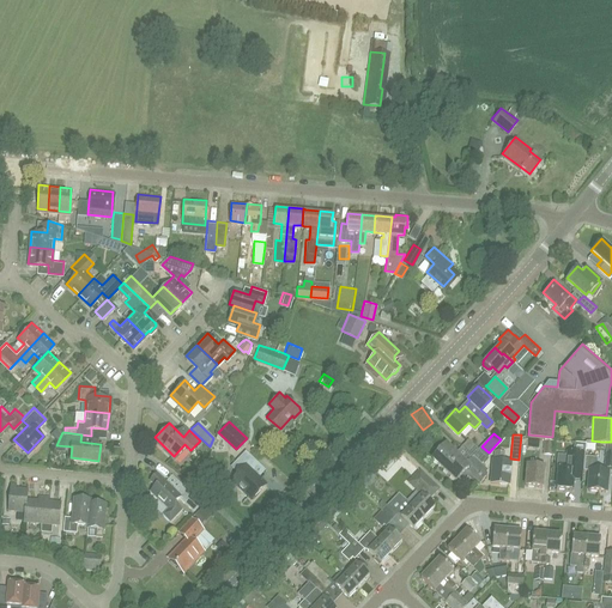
[(292,444),(302,447),(303,438),(294,436),(292,444)]
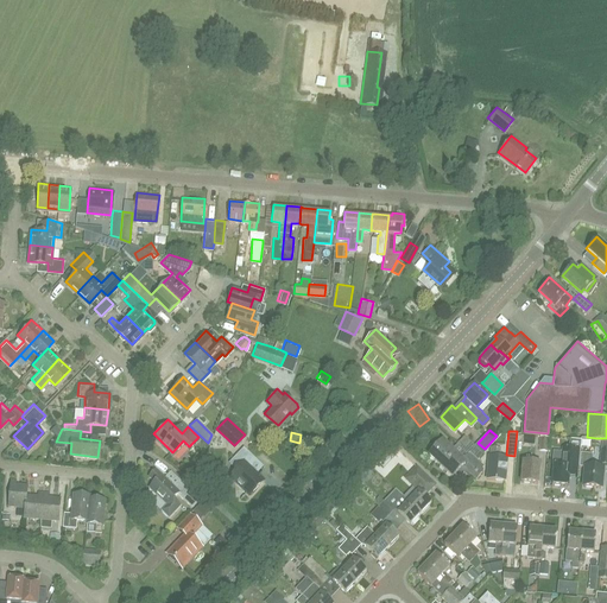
[(478,456),(482,450),(463,433),(459,438),(478,456)]
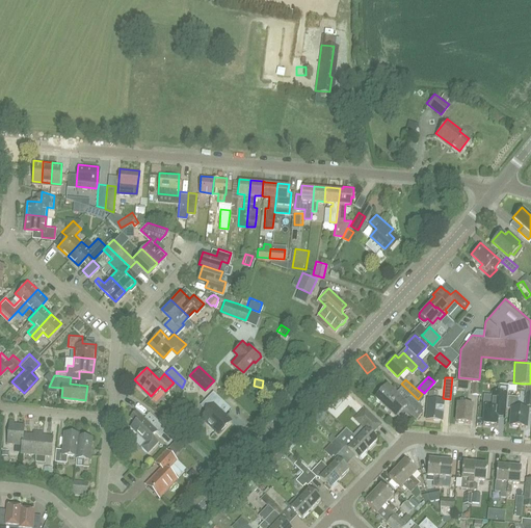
[(478,393),(479,380),(472,379),(470,392),(478,393)]
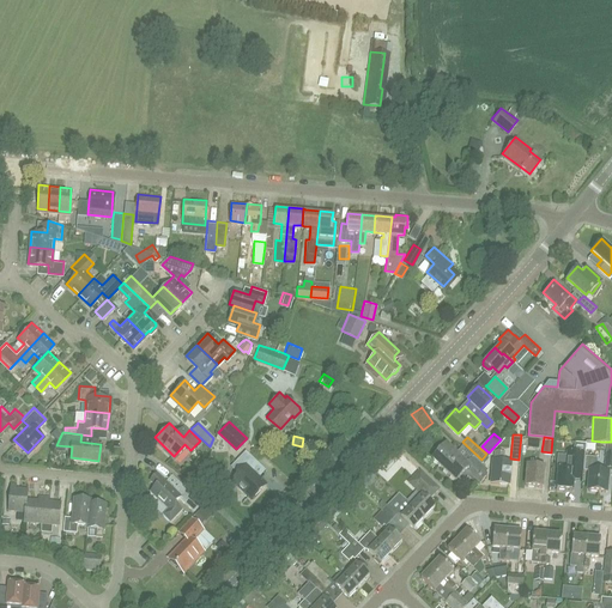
[(435,453),(432,455),(438,461),(455,478),(456,476),(466,466),(477,476),(480,480),(486,474),(485,469),(484,468),(486,467),(472,454),(466,460),(462,456),(455,449),(446,441),(446,442),(443,439),(440,441),(432,448),(434,450),(435,453)]
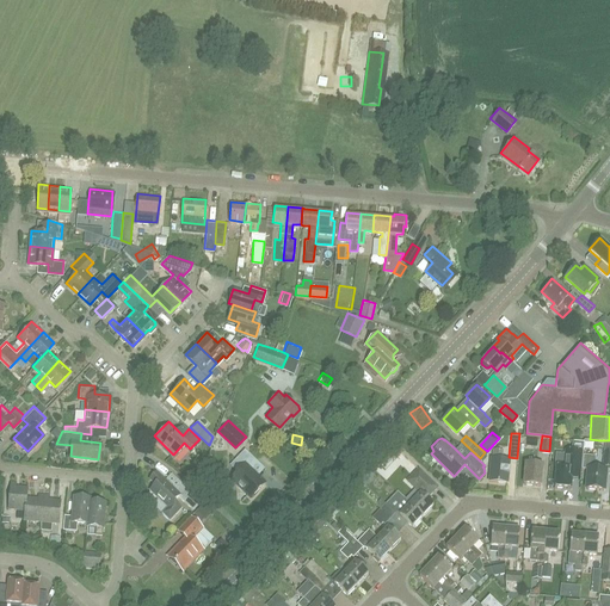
[(609,440),(599,440),(599,445),(603,446),(602,462),(609,463),(609,440)]
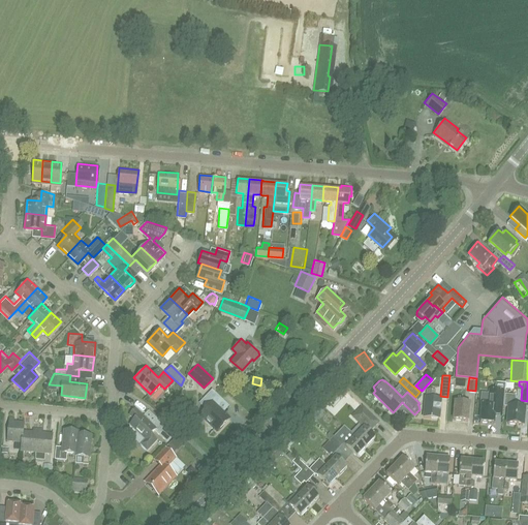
[(340,384),(336,389),(342,395),(346,390),(340,384)]
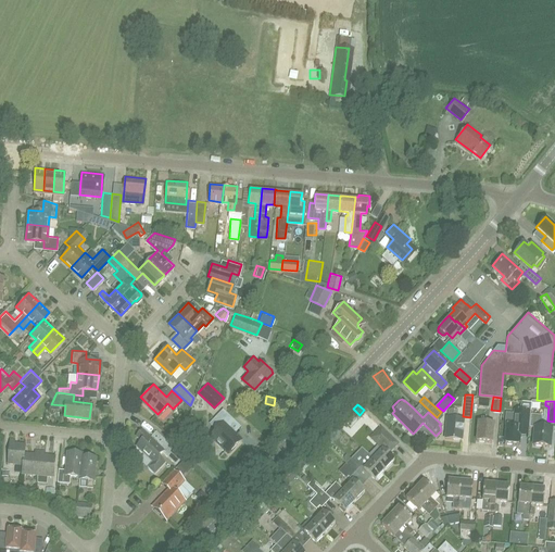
[(235,444),(241,438),(226,424),(234,417),(223,406),(210,421),(217,427),(211,435),(228,450),(234,443),(235,444)]
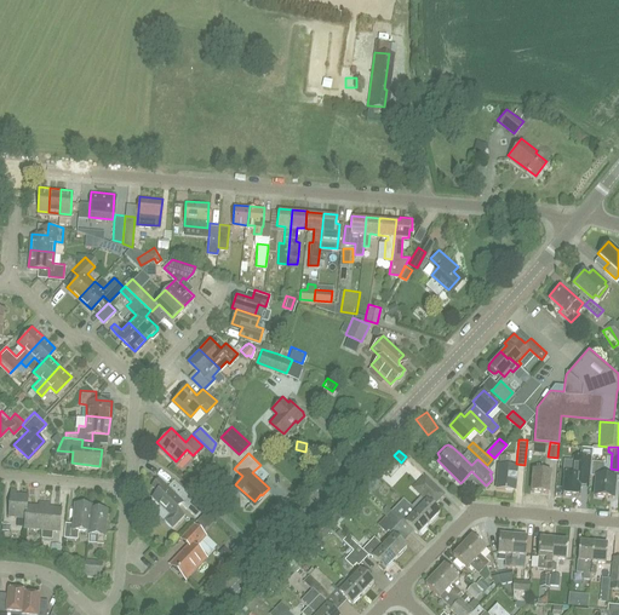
[(516,464),(509,463),(509,454),(500,453),(499,463),(498,463),(496,486),(514,487),(516,464)]
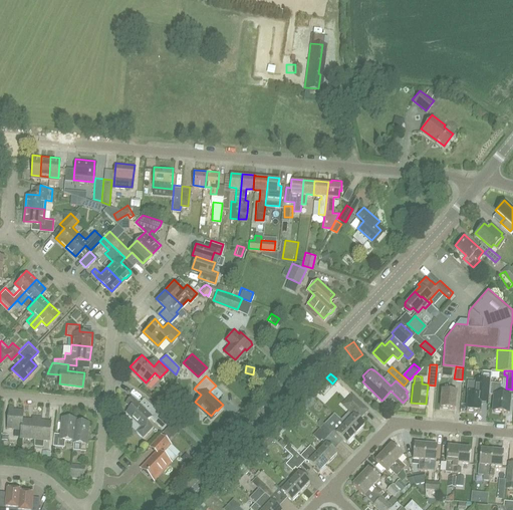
[(467,391),(466,408),(479,409),(480,401),(486,401),(487,402),(487,401),(488,392),(488,393),(490,378),(480,377),(475,376),(474,379),(467,379),(466,391),(467,391)]
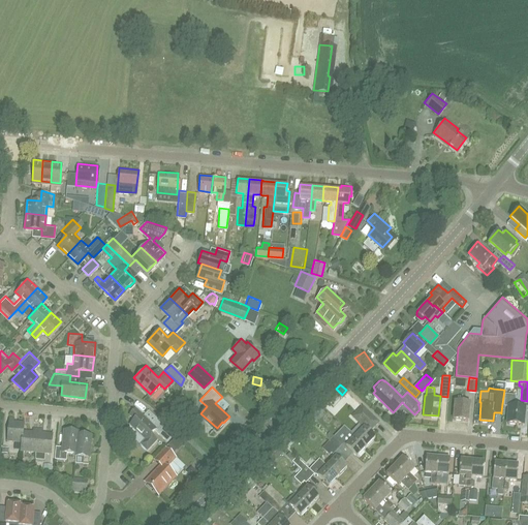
[(503,403),(509,404),(507,421),(522,422),(524,405),(514,404),(515,393),(504,392),(503,403)]
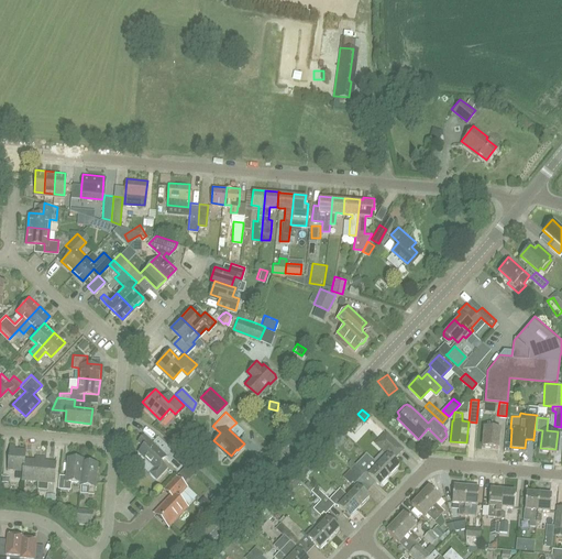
[(497,445),(499,426),(484,425),(482,444),(497,445)]
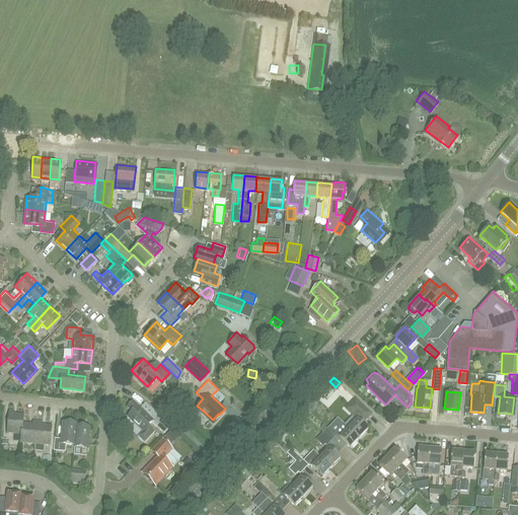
[(349,425),(359,436),(368,427),(362,421),(372,411),(355,395),(347,405),(354,411),(352,413),(357,417),(349,425)]
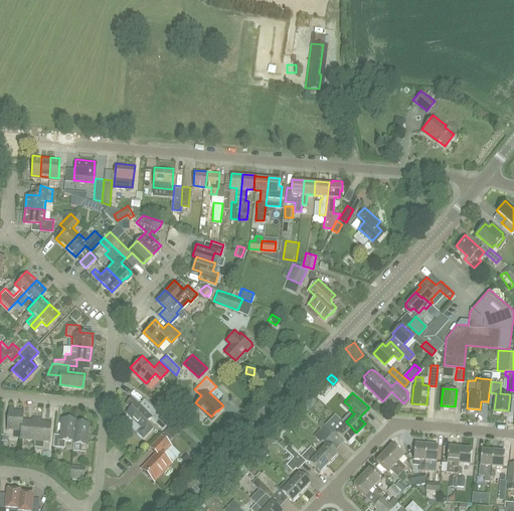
[(148,410),(139,401),(132,395),(126,401),(130,406),(125,411),(141,426),(136,431),(142,437),(152,426),(146,420),(150,415),(161,427),(167,420),(152,406),(148,410)]
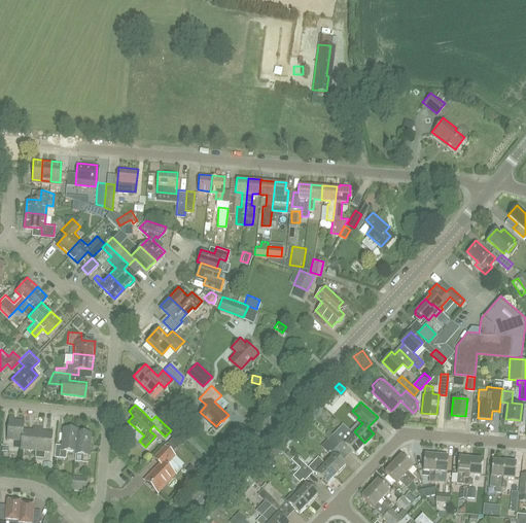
[(22,439),(23,428),(23,419),(13,419),(13,415),(8,414),(7,438),(22,439)]
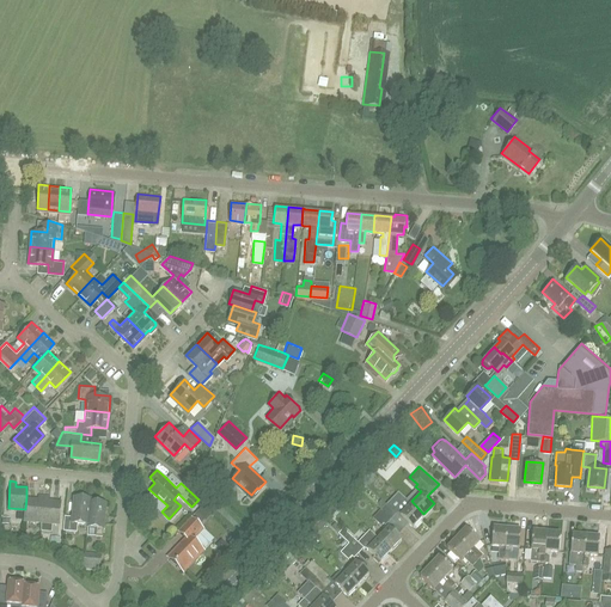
[(464,492),(470,486),(463,480),(457,488),(464,492)]
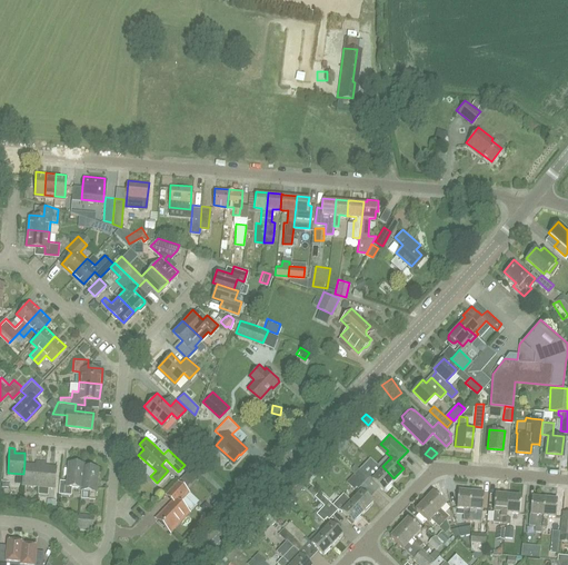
[(370,455),(366,459),(372,466),(368,472),(372,476),(372,477),(381,485),(385,488),(394,478),(382,466),(377,462),(370,455)]
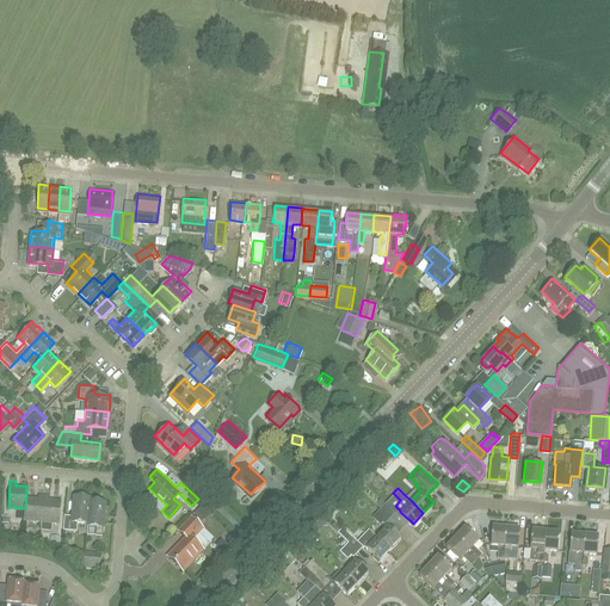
[(24,518),(42,519),(43,493),(38,493),(38,498),(26,496),(25,508),(24,518)]
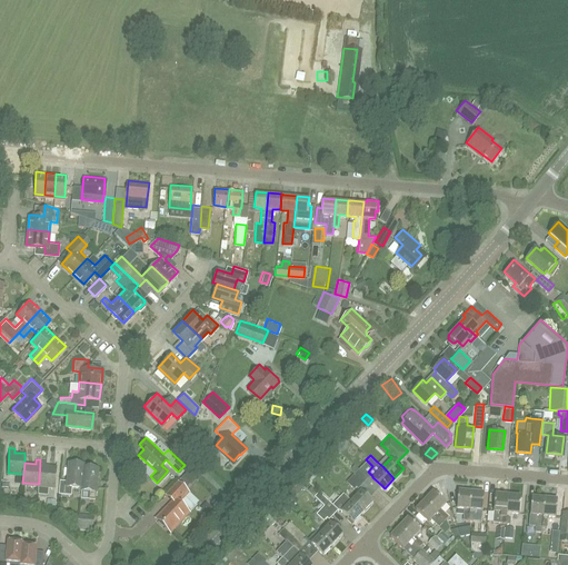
[(40,459),(39,484),(55,485),(56,465),(46,464),(46,459),(40,459)]
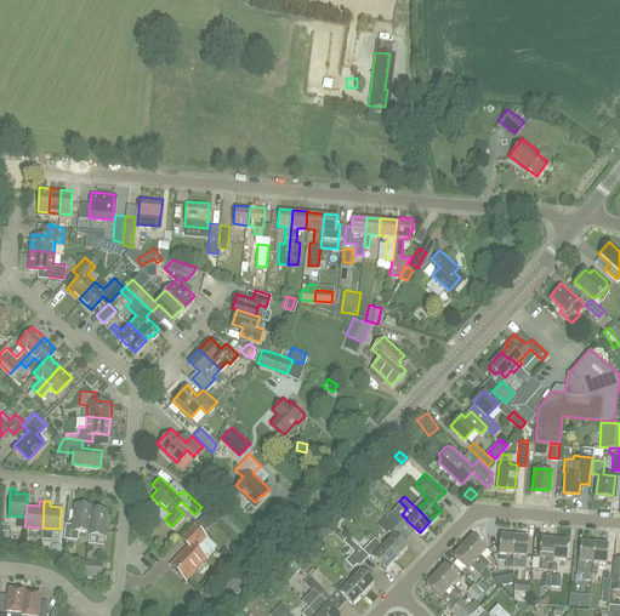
[(66,522),(63,536),(78,537),(78,536),(78,529),(87,530),(89,530),(89,534),(91,505),(75,503),(73,523),(66,522)]
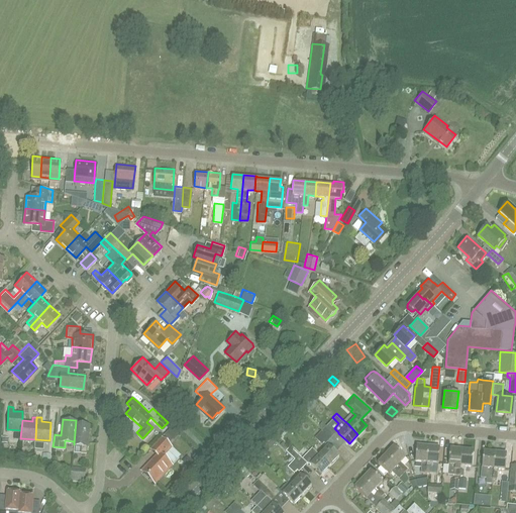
[(321,428),(330,436),(334,432),(321,419),(317,424),(321,428)]
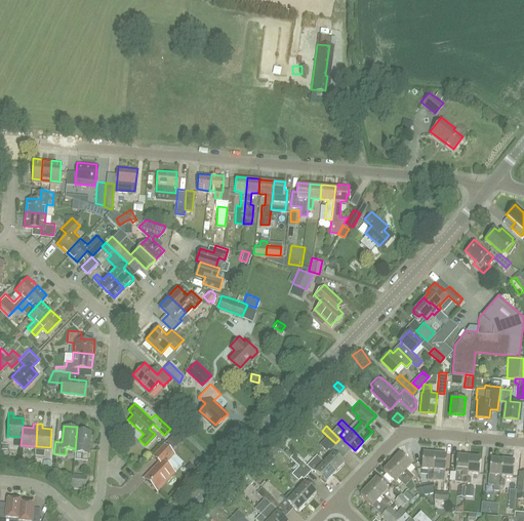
[(77,427),(75,451),(82,452),(82,458),(87,458),(90,431),(77,430),(78,427),(77,427)]
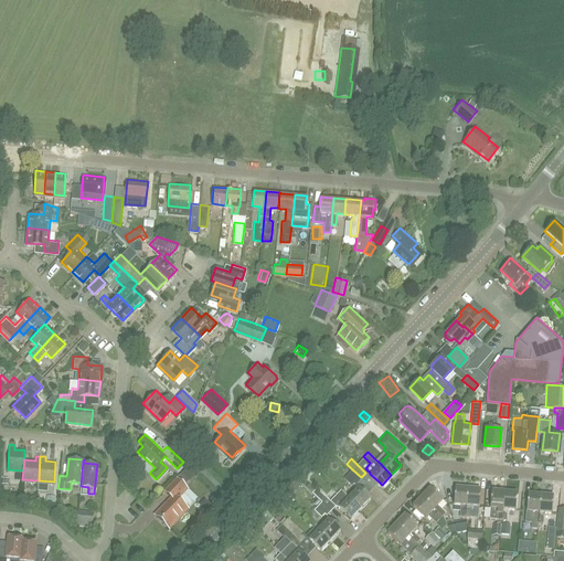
[(361,477),(351,468),(343,476),(351,484),(353,480),(355,483),(361,477)]
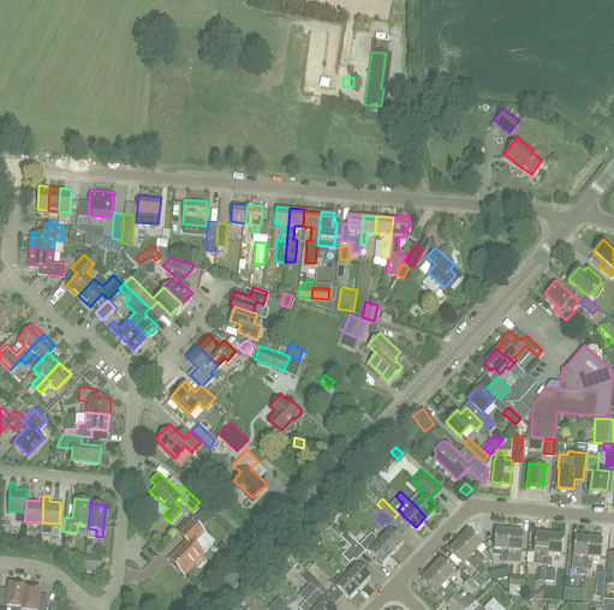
[(192,539),(203,527),(192,518),(179,531),(186,538),(168,557),(183,570),(203,550),(192,539)]
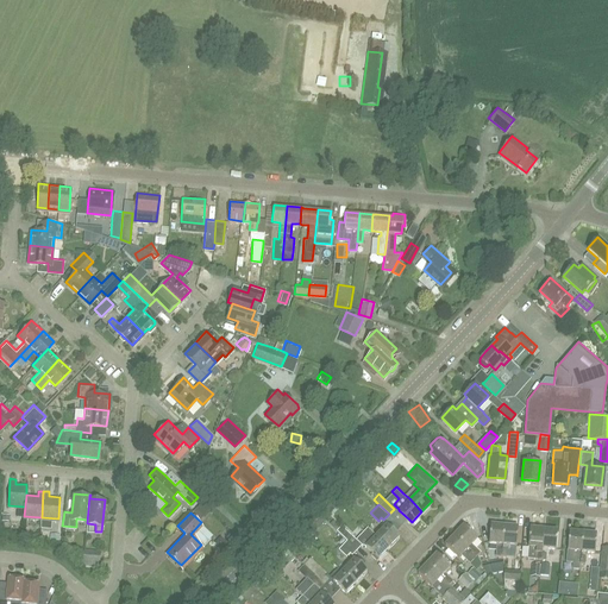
[(218,514),(211,520),(221,529),(227,523),(218,514)]
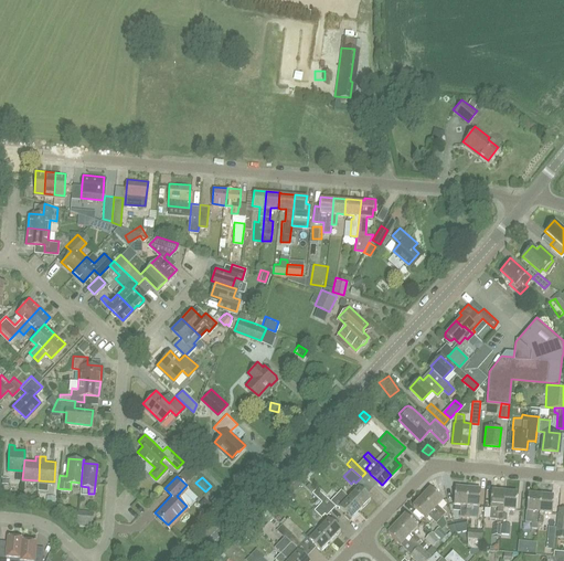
[(349,495),(361,507),(370,497),(359,485),(349,495)]
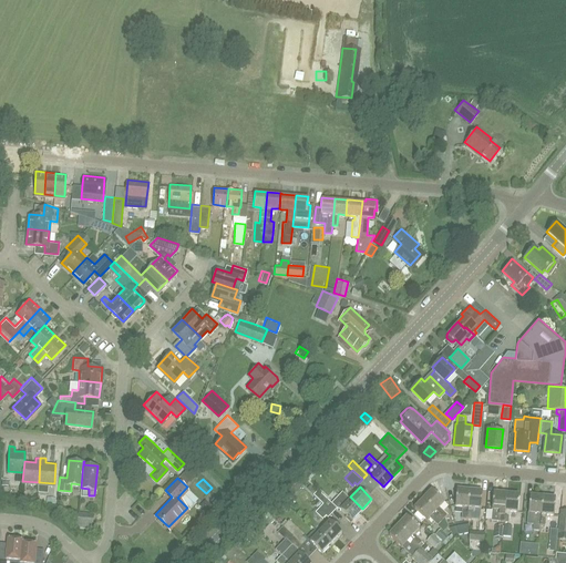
[(422,497),(443,515),(446,512),(442,508),(439,504),(444,499),(432,487),(422,497)]
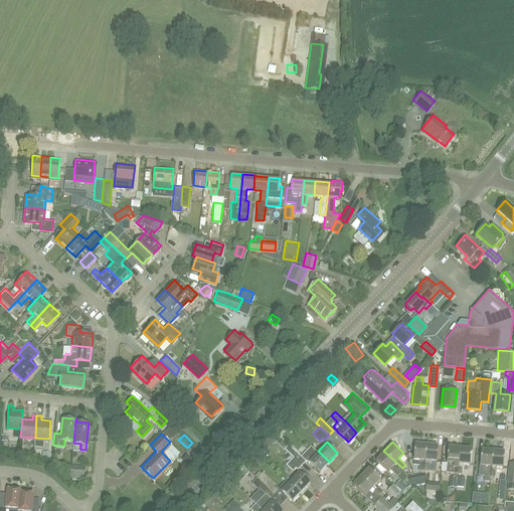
[(424,455),(425,443),(414,442),(413,458),(419,458),(419,463),(420,463),(419,468),(423,469),(424,455)]
